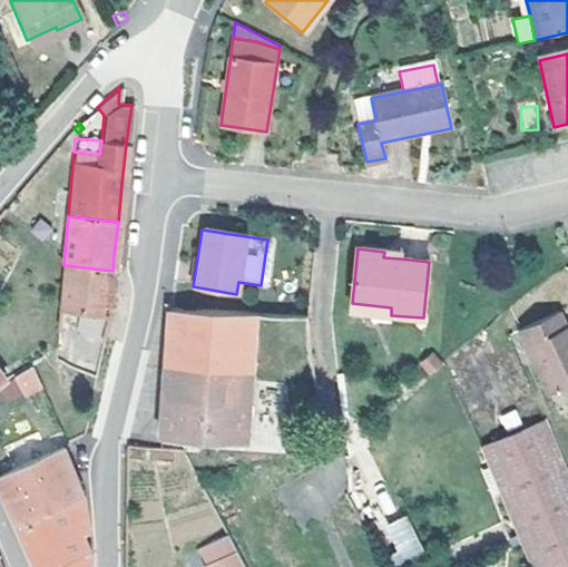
[(107,315),(113,271),(64,265),(59,311),(107,315)]
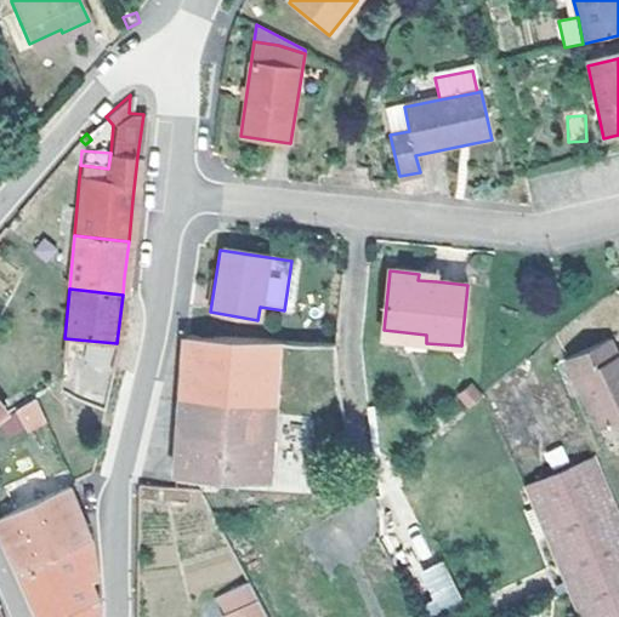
[(426,335),(384,330),(384,338),(426,343),(426,335)]
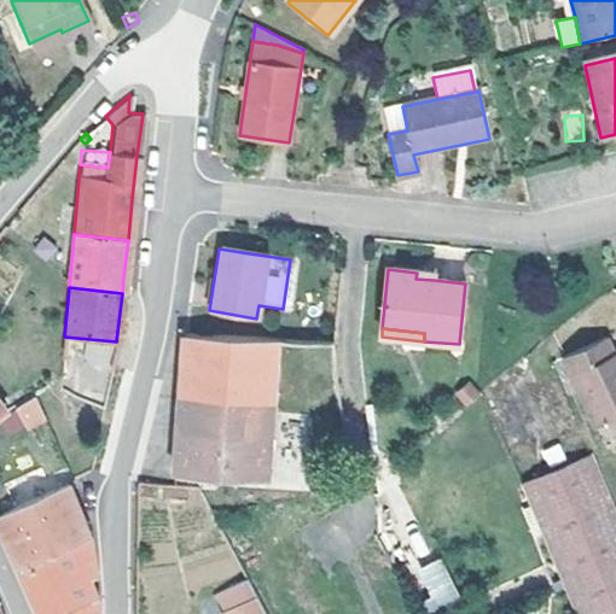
[(272,411),(341,415),(332,345),(180,335),(175,390),(169,472),(265,477),(272,411)]
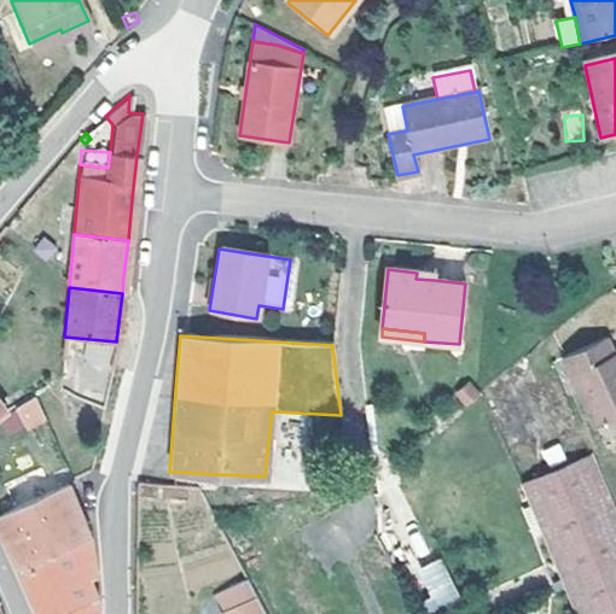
[(111,368),(116,341),(64,337),(62,363),(111,368)]
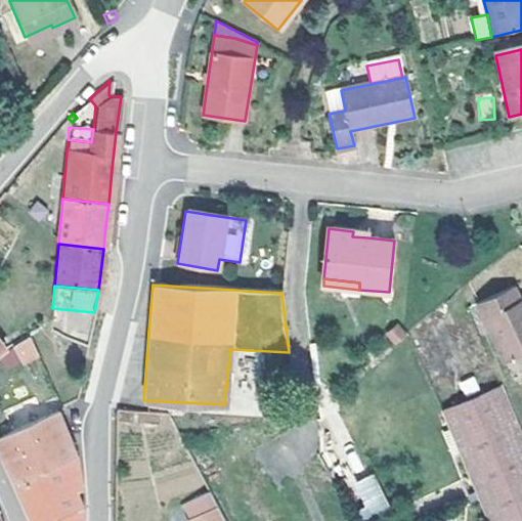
[(521,301),(518,303),(511,289),(475,306),(481,320),(492,315),(513,361),(521,356),(521,301)]
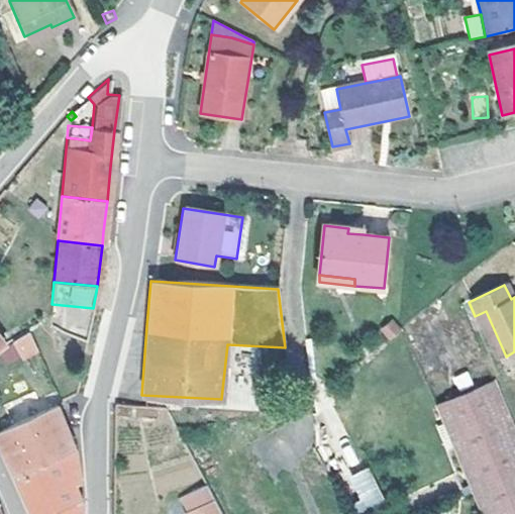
[(475,316),(496,362),(506,356),(486,311),(475,316)]
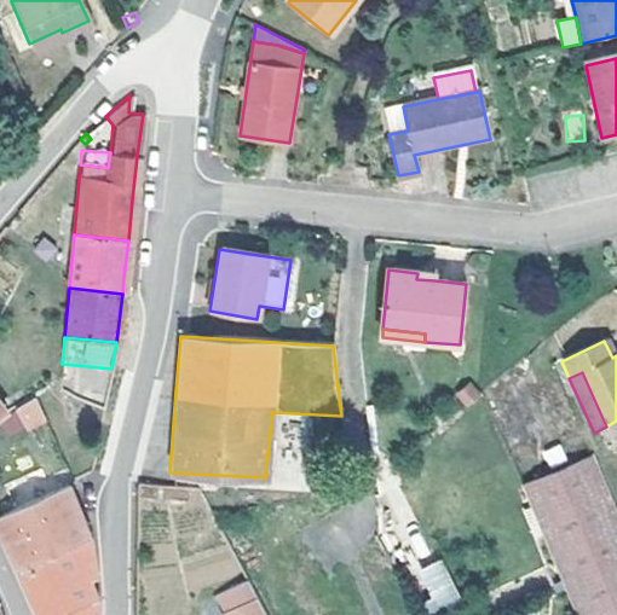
[(463,405),(478,394),(470,382),(454,394),(463,405)]
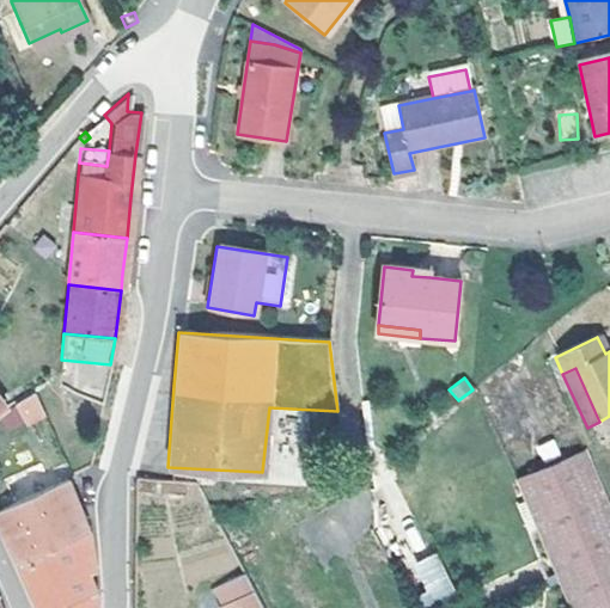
[(43,387),(40,390),(25,398),(36,417),(47,410),(54,404),(43,387)]
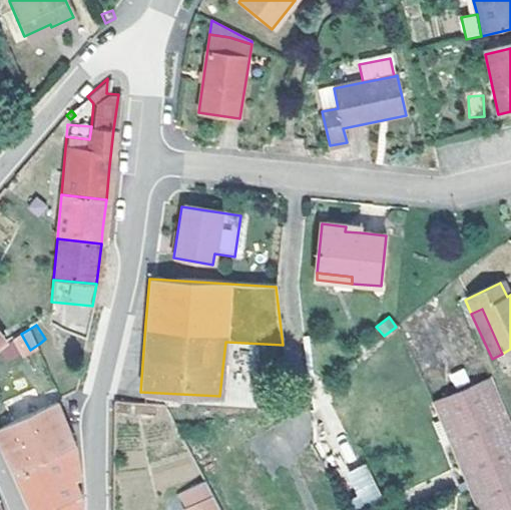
[(21,334),(6,344),(16,359),(30,350),(21,334)]
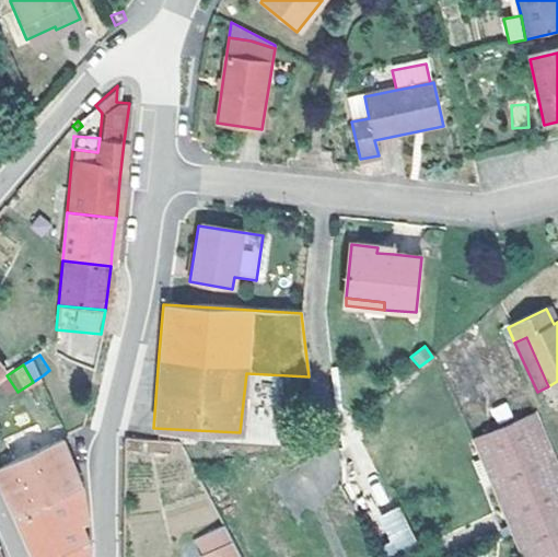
[(557,468),(535,418),(473,444),(519,549),(526,546),(557,526),(557,468)]
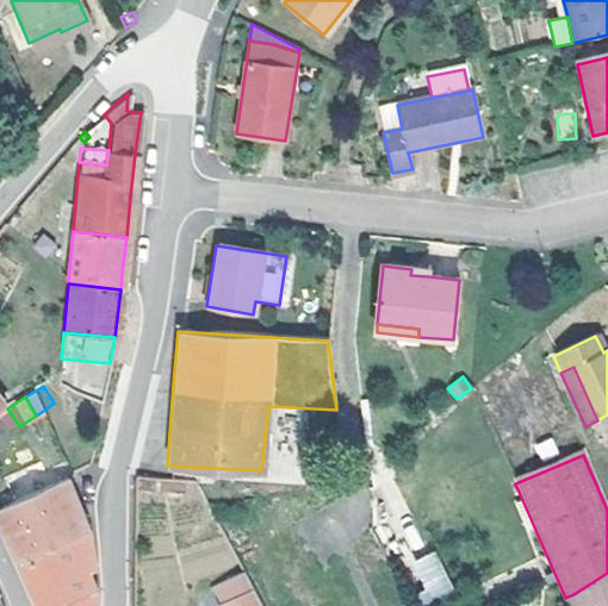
[(17,562),(87,531),(74,501),(64,479),(0,508),(0,523),(4,532),(17,562)]
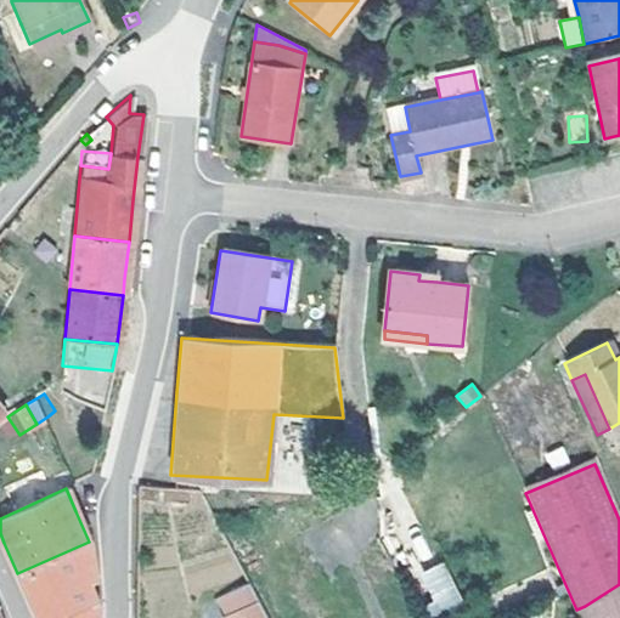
[(88,614),(86,596),(85,594),(96,589),(89,542),(17,573),(38,617),(97,617),(96,616),(88,614)]
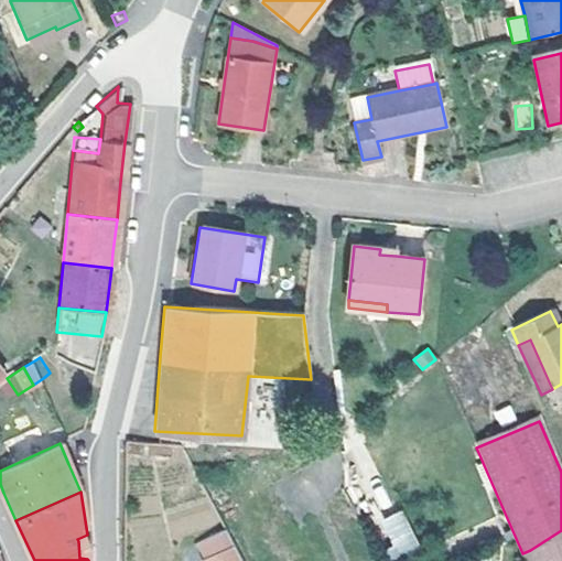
[(409,515),(382,522),(393,560),(397,560),(420,553),(409,515)]
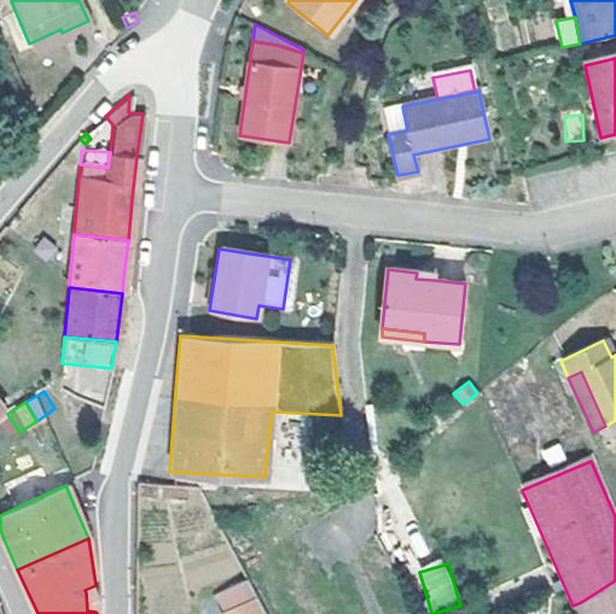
[(615,580),(581,602),(587,613),(615,613),(615,580)]
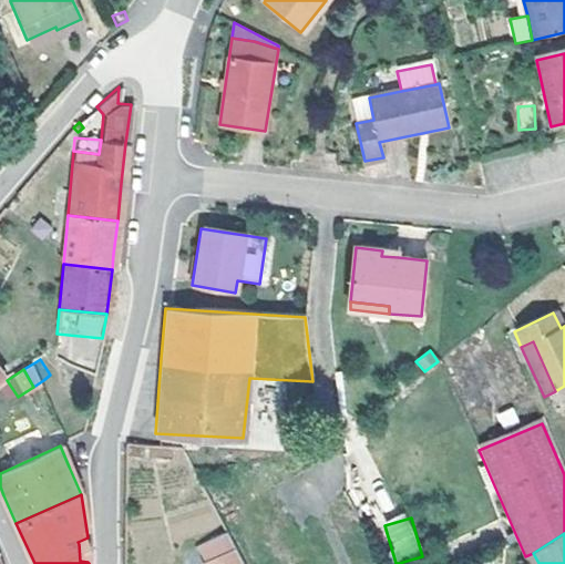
[(192,550),(198,563),(202,563),(226,549),(218,534),(192,550)]
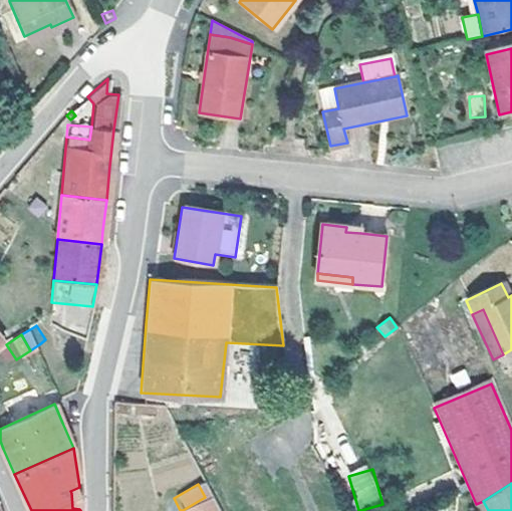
[(212,510),(205,497),(183,510),(212,510)]
